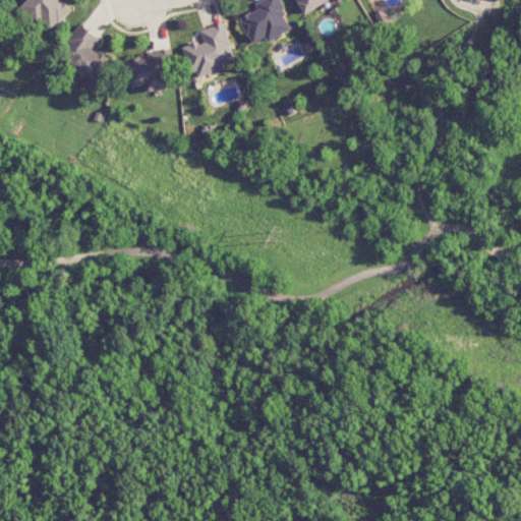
[(24,0),(21,4),(52,33),(73,9),(63,0),(24,0)]
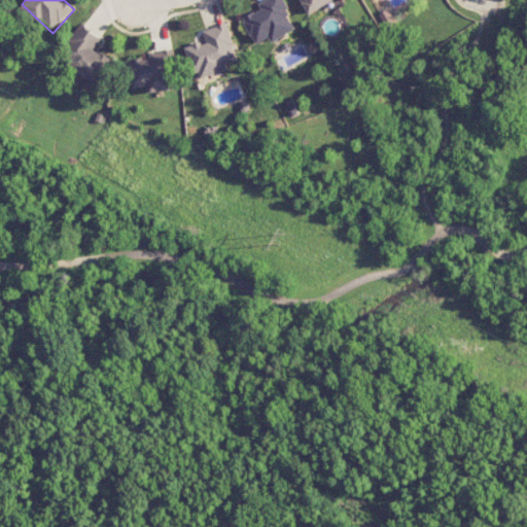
[(256,44),(270,37),(272,41),(297,29),(282,0),(261,0),(258,2),(261,8),(243,18),(256,44)]
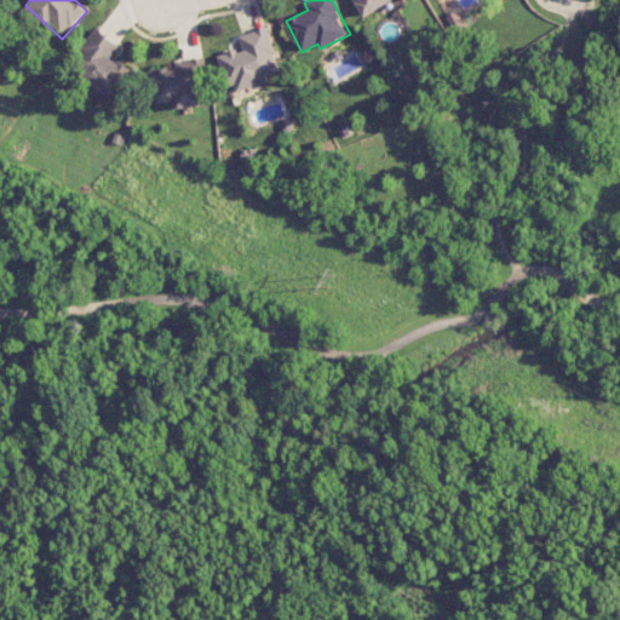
[(352,0),(362,16),(392,0),(352,0)]
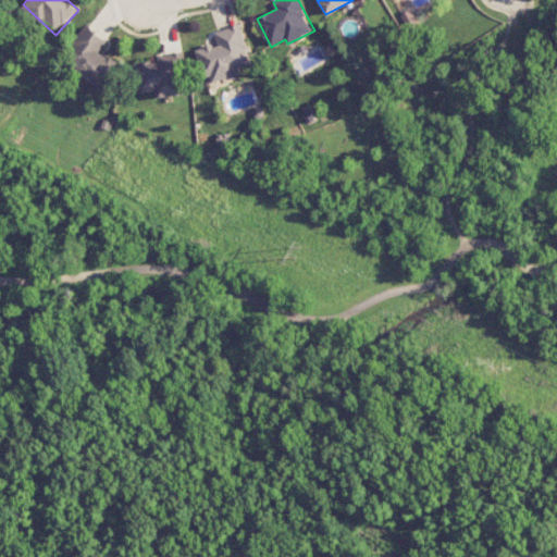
[(215,32),(219,44),(199,49),(209,84),(242,74),(239,67),(252,64),(242,24),(215,32)]
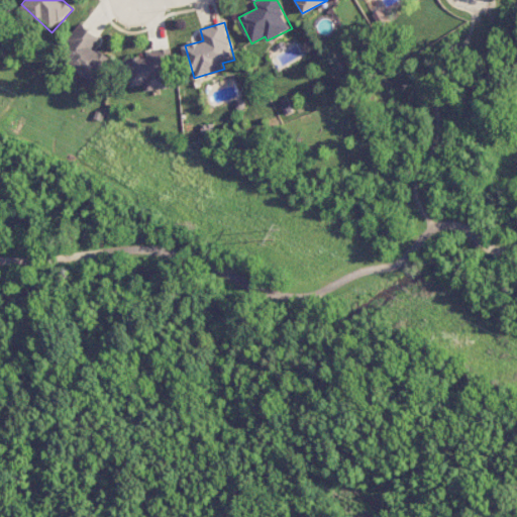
[(128,58),(131,87),(145,85),(145,91),(173,88),(169,47),(140,50),(140,57),(128,58)]
